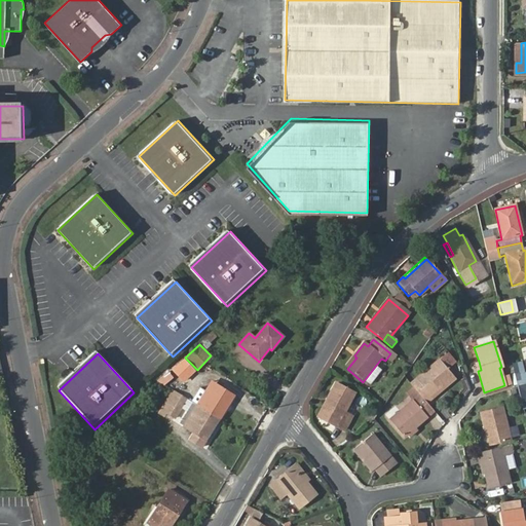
[(389,364),(395,357),(390,353),(385,361),(389,364)]
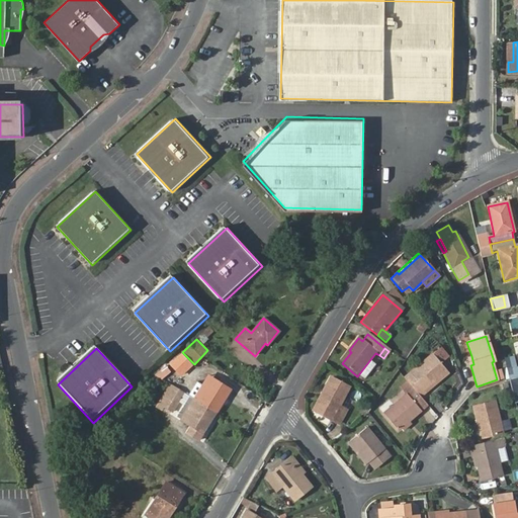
[(350,351),(349,350),(339,361),(342,363),(350,352),(350,351)]
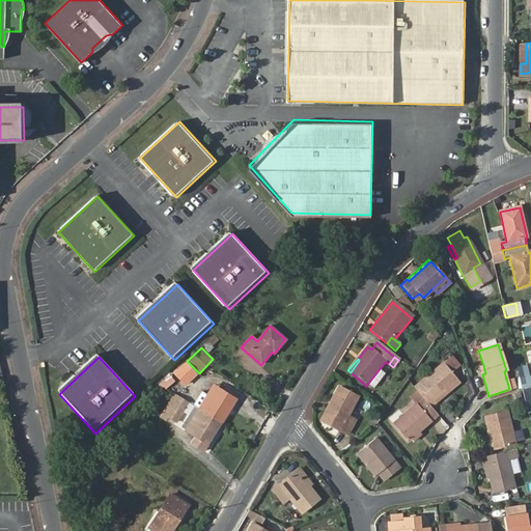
[(442,365),(414,389),(423,400),(430,409),(436,403),(434,401),(457,382),(442,365)]
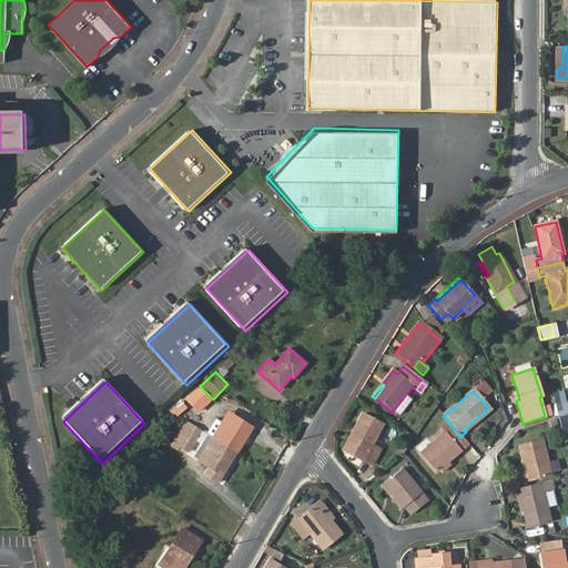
[(558,417),(567,415),(567,404),(566,405),(563,392),(553,394),(558,417)]
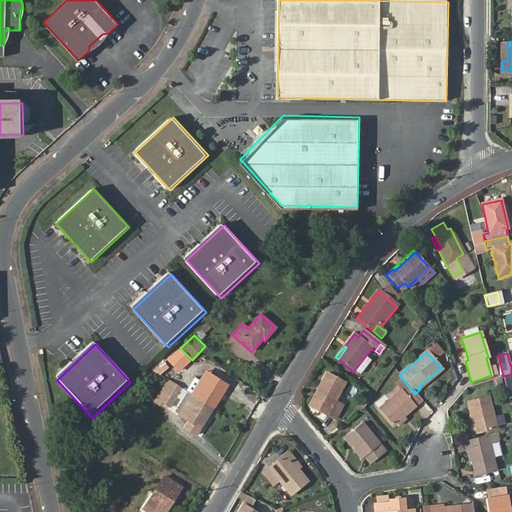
[(361,373),(372,359),(367,356),(356,370),(361,373)]
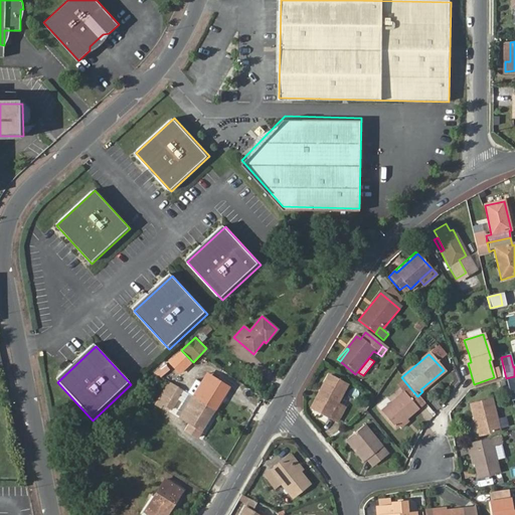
[(179,375),(174,384),(182,389),(187,379),(179,375)]
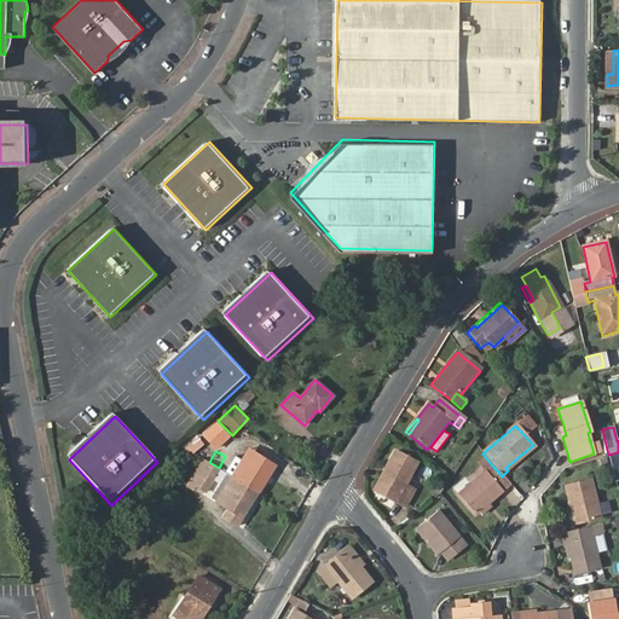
[(618,452),(608,455),(608,456),(615,484),(618,482),(618,452)]
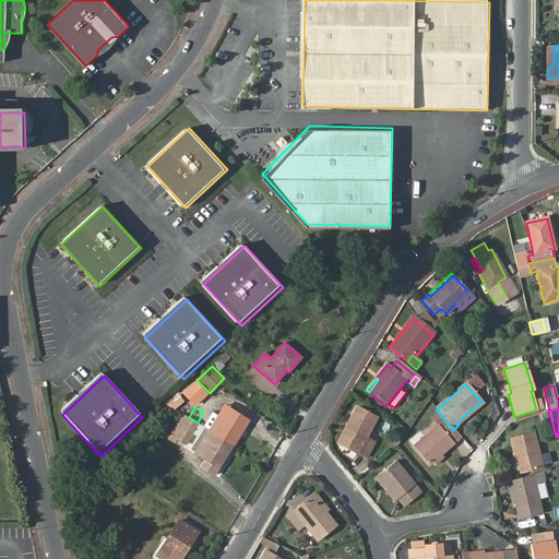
[(352,428),(341,448),(366,460),(375,444),(366,440),(376,419),(357,411),(348,426),(352,428)]
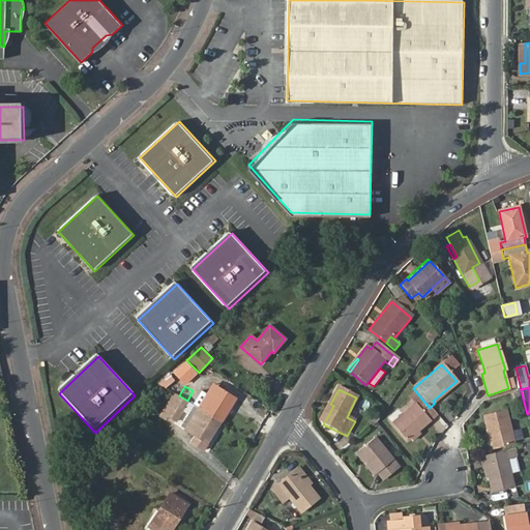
[(195,406),(222,421),(230,408),(203,391),(195,406)]
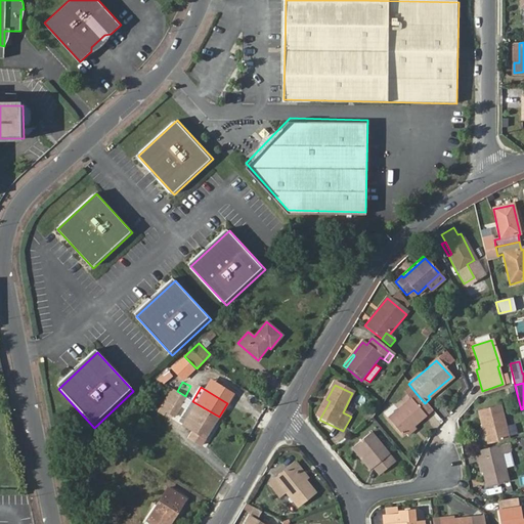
[(177,391),(172,389),(163,404),(167,407),(170,402),(179,407),(185,396),(177,391)]
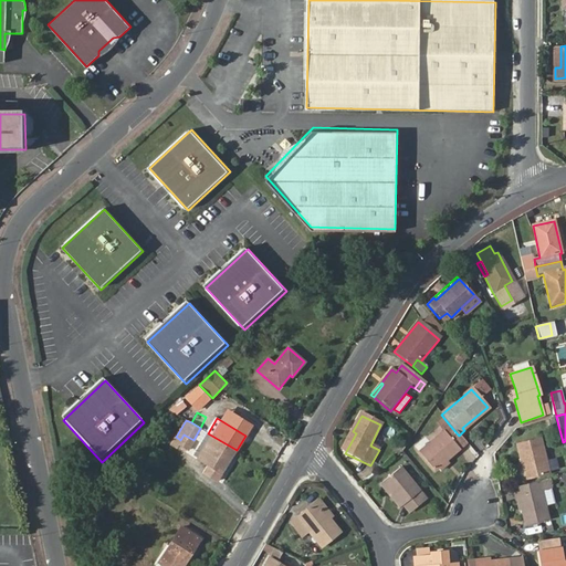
[(459,436),(451,427),(419,454),(435,472),(438,469),(447,461),(467,444),(459,436)]
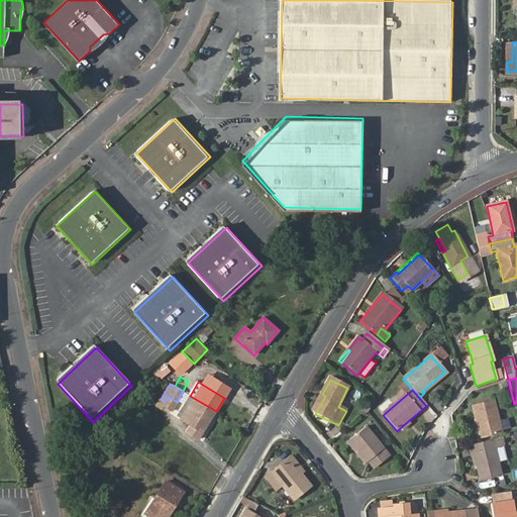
[(313,412),(315,414),(325,396),(322,394),(313,412)]
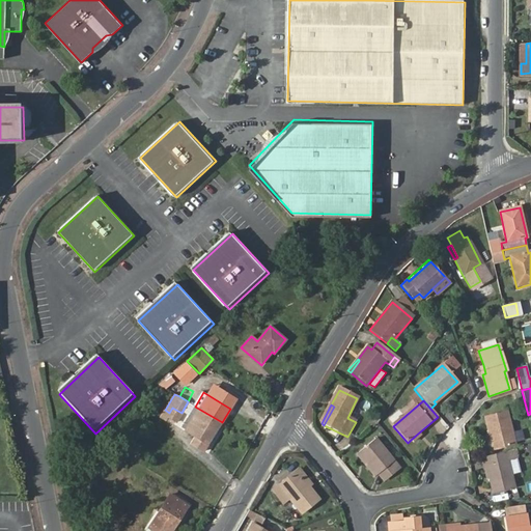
[(204,452),(222,422),(195,407),(183,428),(196,437),(192,444),(204,452)]
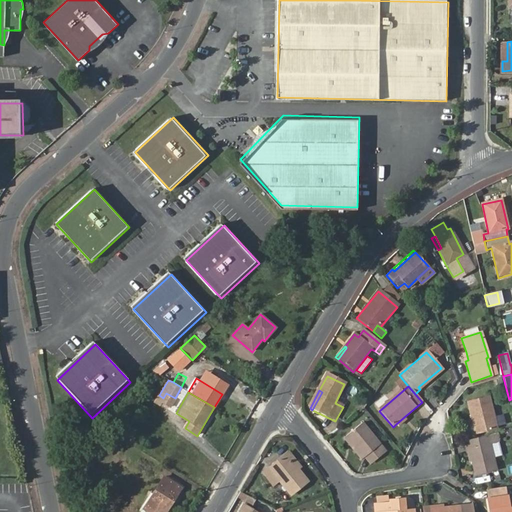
[(166,393),(163,398),(161,402),(169,408),(175,398),(166,393)]
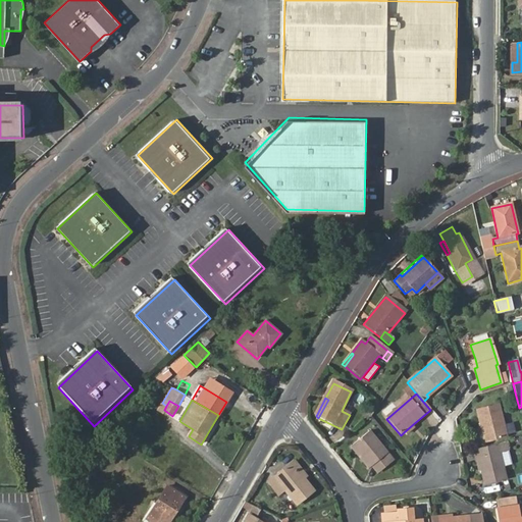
[(479,409),(484,433),(480,434),(481,442),(506,437),(500,406),(479,409)]
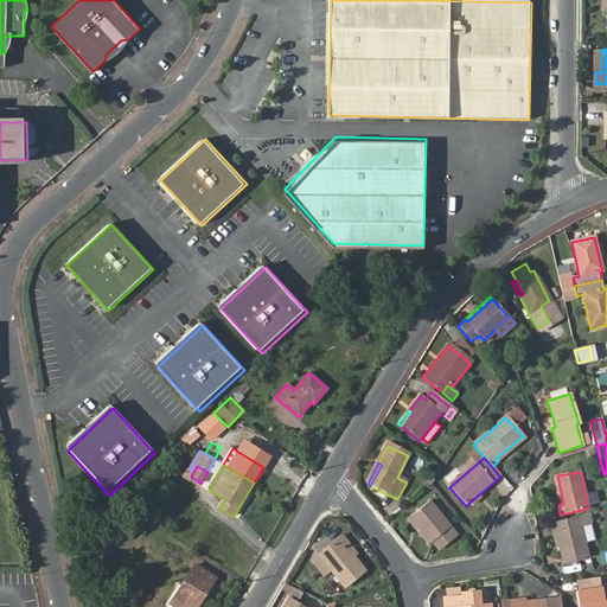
[(479,494),(470,503),(472,505),(481,497),(479,494)]
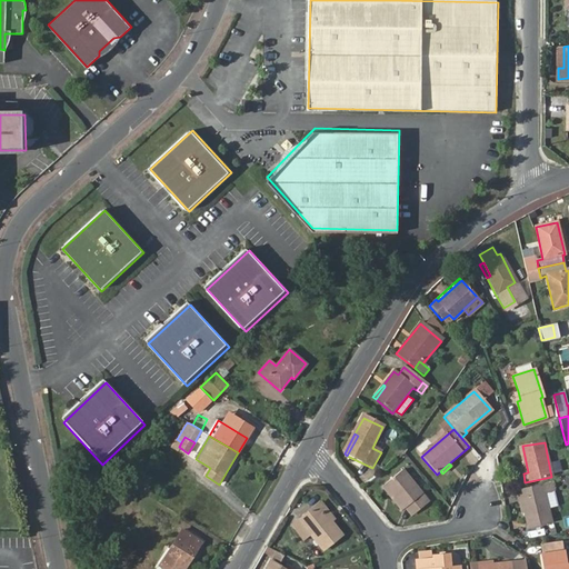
[(383,485),(403,509),(405,508),(411,515),(427,502),(402,470),(383,485)]
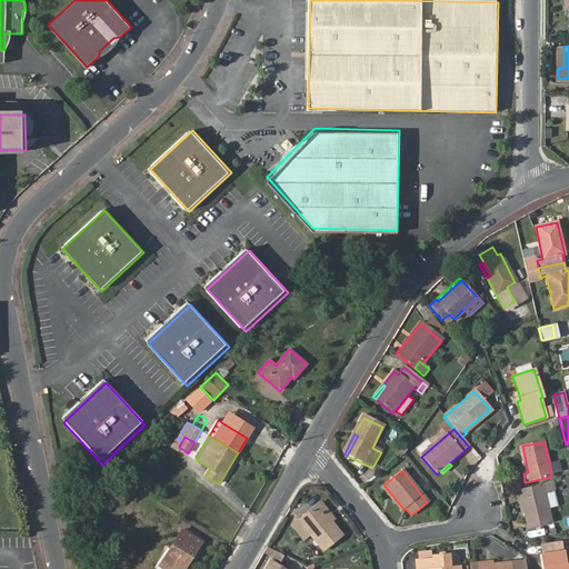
[(400,512),(403,509),(383,485),(381,488),(400,512)]
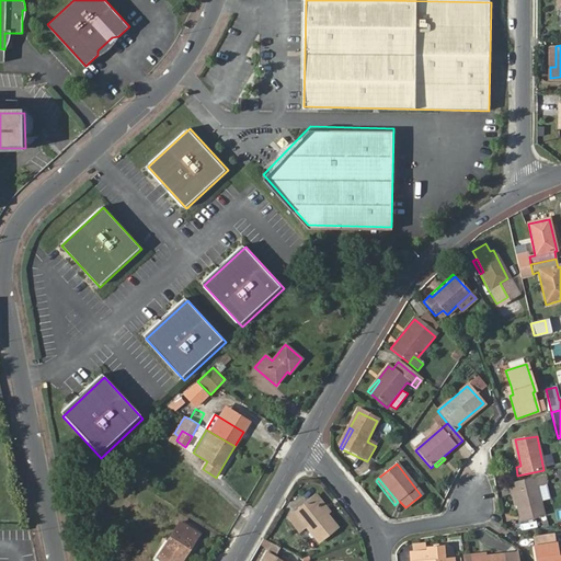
[(535,478),(511,483),(522,522),(545,515),(535,478)]
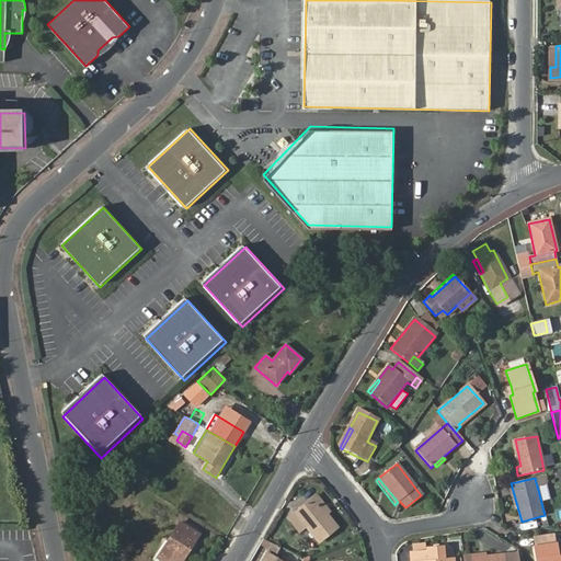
[(318,495),(312,500),(325,516),(328,514),(330,512),(318,495)]
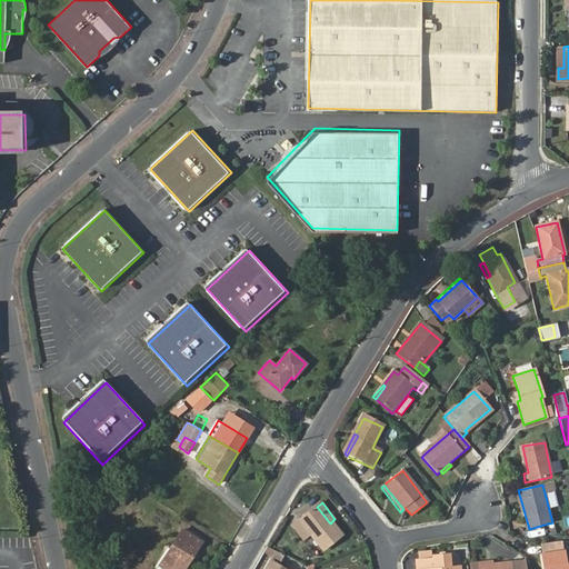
[(330,523),(317,507),(293,526),(305,540),(311,535),(323,551),(343,536),(332,521),(330,523)]
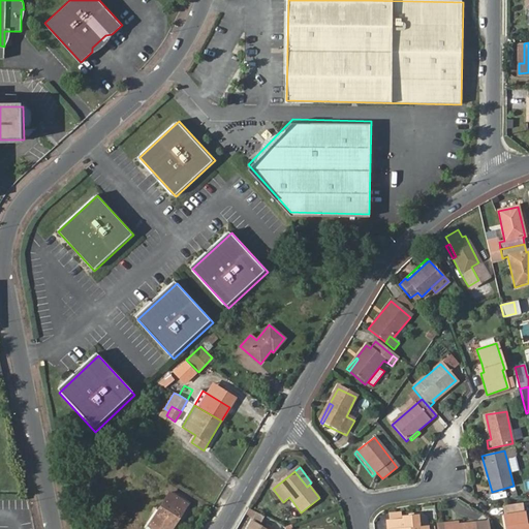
[(169,492),(149,525),(155,528),(162,528),(164,526),(169,528),(170,528),(187,502),(169,492)]
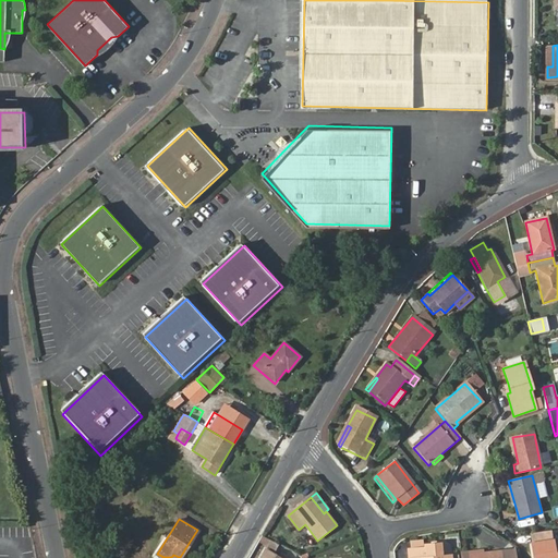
[(532,545),(534,557),(538,556),(537,557),(557,557),(557,553),(556,554),(554,541),(553,541),(552,532),(533,535),(534,544),(532,545)]
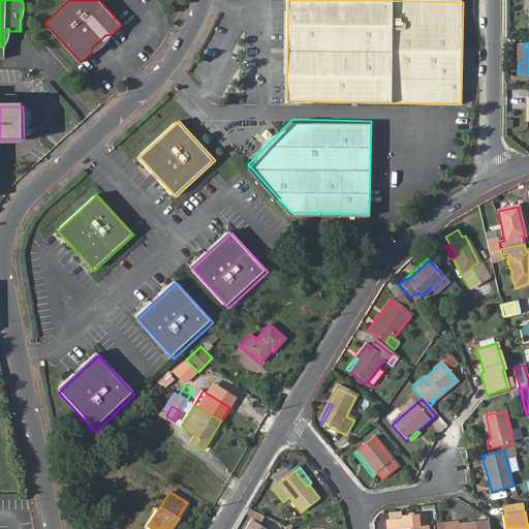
[(268,518),(258,512),(255,519),(265,523),(268,518)]
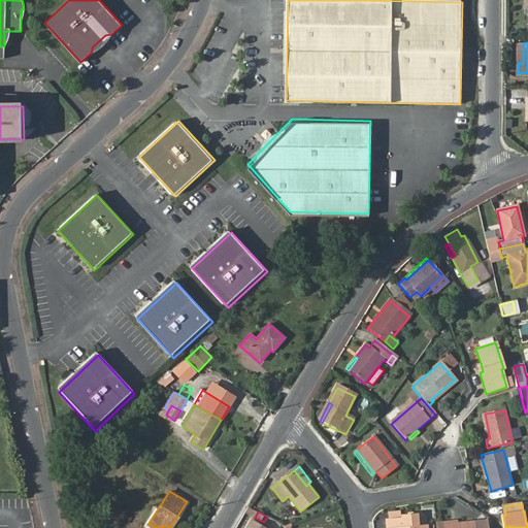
[(428,527),(428,525),(406,526),(405,519),(389,520),(389,527),(428,527)]
